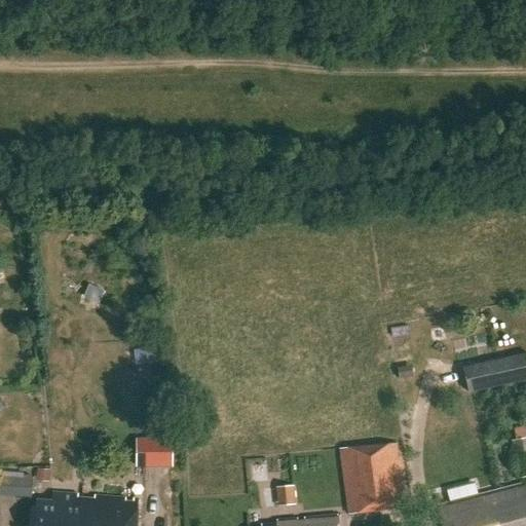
[(525,353),(497,361),(504,388),(525,383),(525,353)]
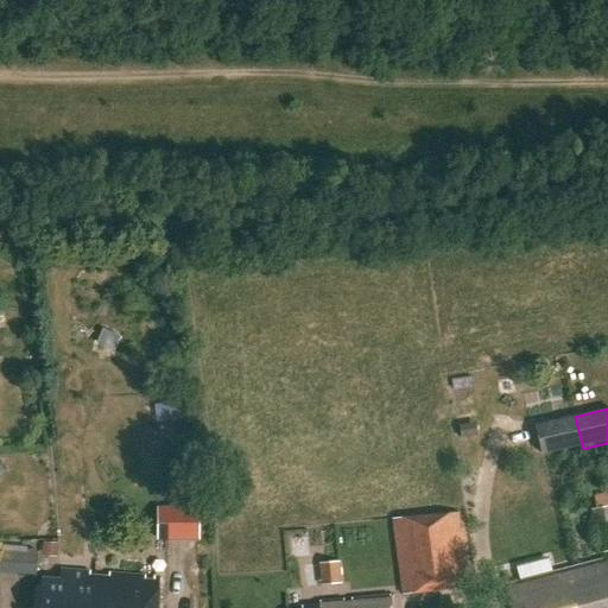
[(583,449),(575,417),(534,425),(542,458),(583,449)]
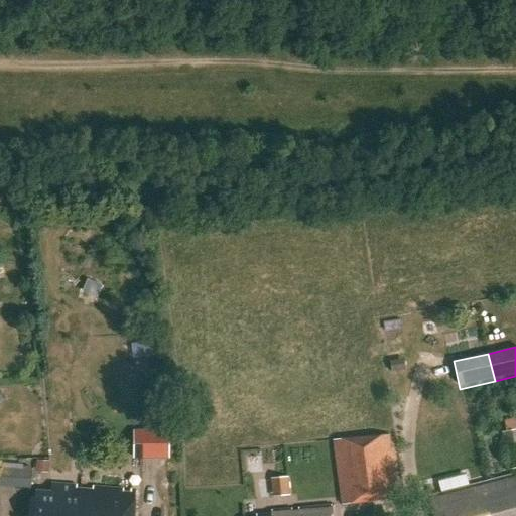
[(389,362),(391,373),(401,371),(399,360),(389,362)]
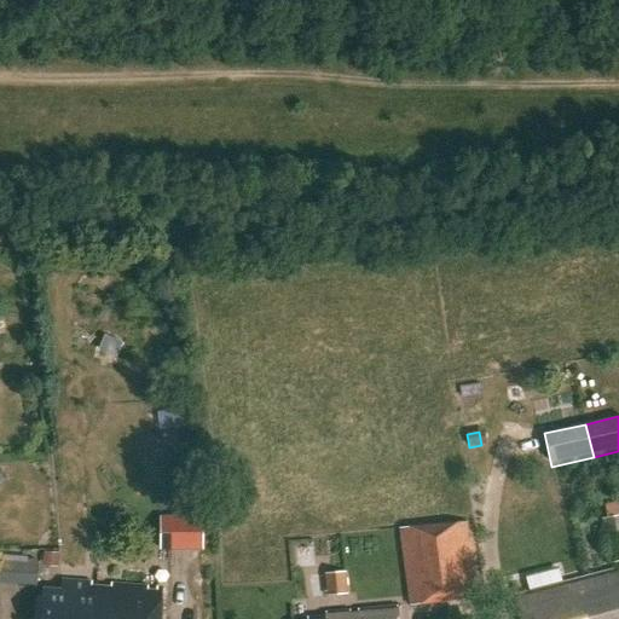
[(618,519),(602,521),(609,563),(618,561),(618,519)]
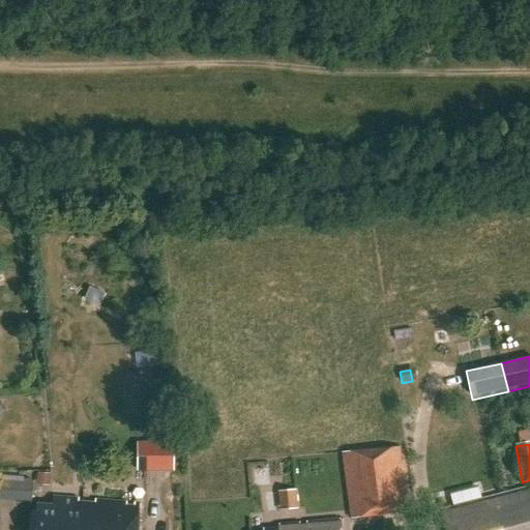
[(342,453),(351,521),(409,512),(401,445),(342,453)]
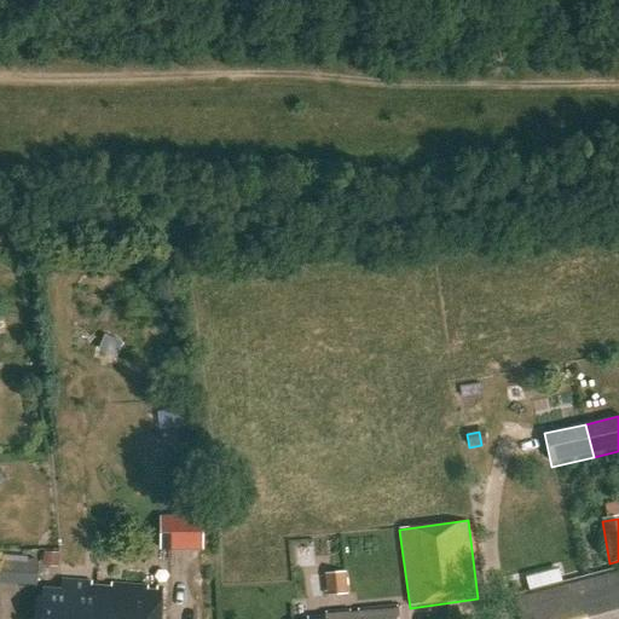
[(162,547),(202,547),(202,521),(191,521),(161,521),(162,547)]
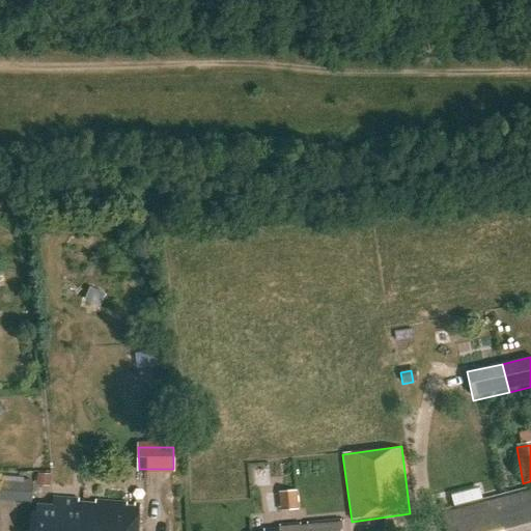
[(35,486),(49,487),(50,476),(37,475),(35,486)]
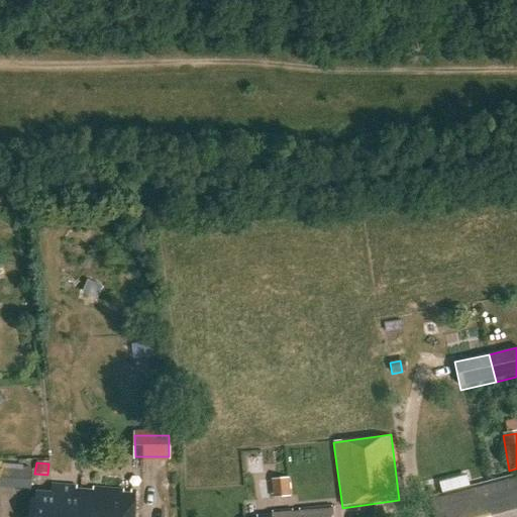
[(0,488),(16,490),(17,471),(0,469),(0,488)]
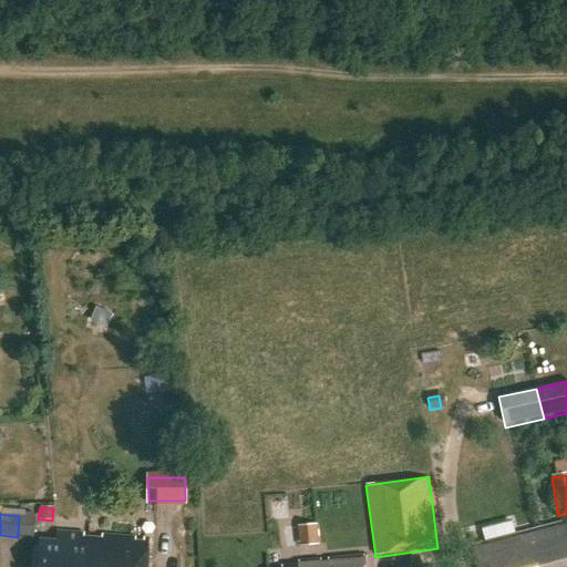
[(566,566),(566,519),(549,525),(559,566),(566,566)]
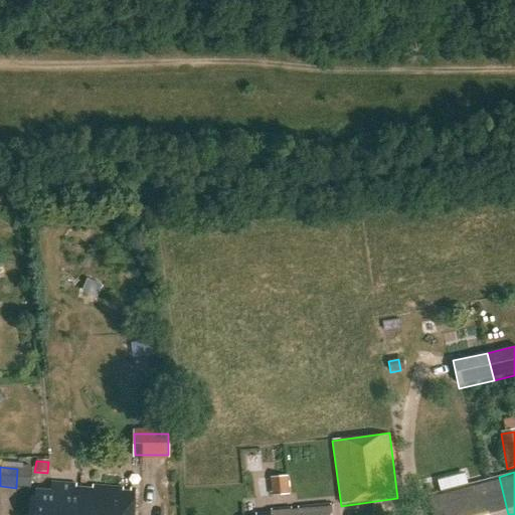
[(270,479),(272,497),(289,496),(288,477),(270,479)]
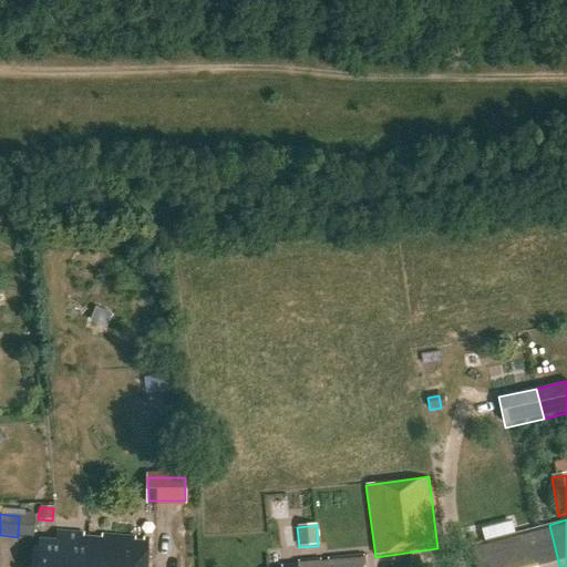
[(480,566),(559,566),(549,525),(474,544),(480,566)]
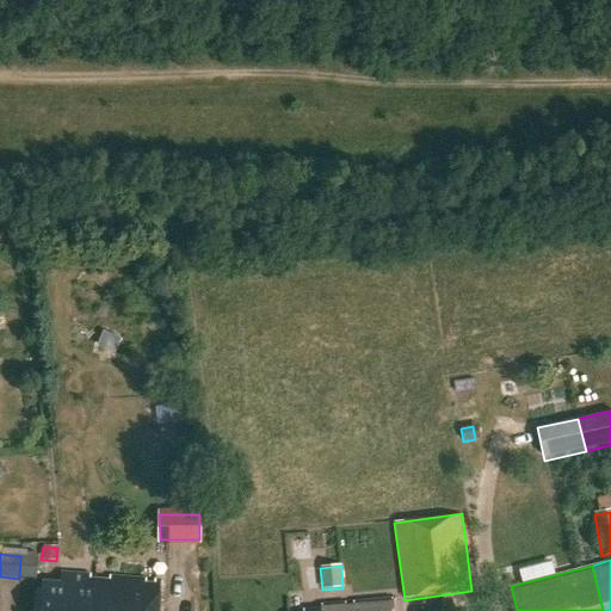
[(162,610),(165,580),(137,579),(66,574),(65,584),(48,582),(45,610),(162,610)]
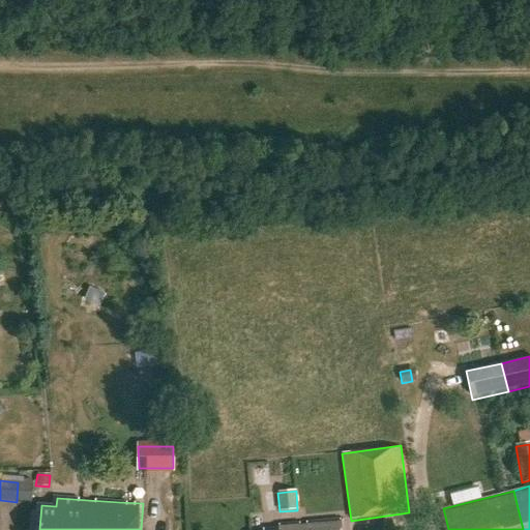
[(343,529),(342,519),(281,526),(280,529),(268,529),(343,529)]
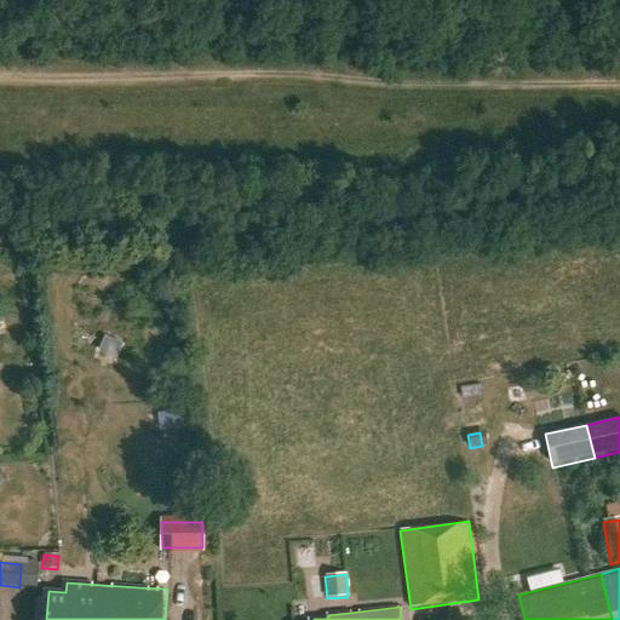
All buildings are outlined.
